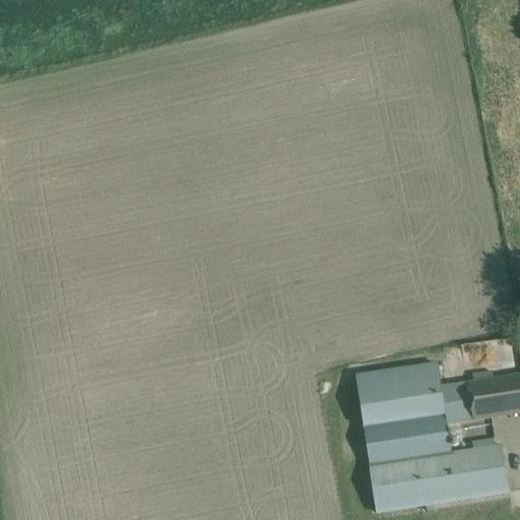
[(355,377),(363,428),(443,414),(439,388),(436,365),(355,377)]
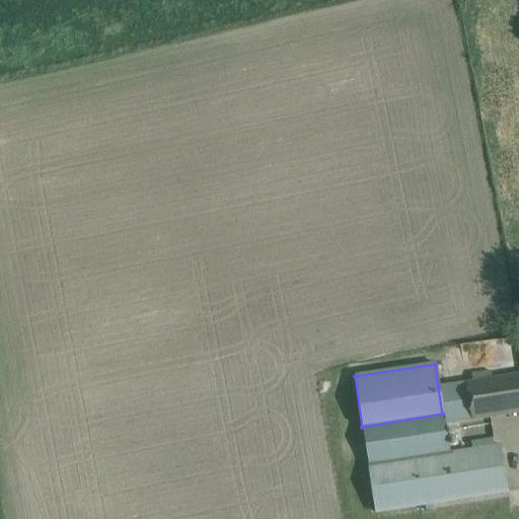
[(471,382),(492,379),(490,371),(470,374),(471,382)]
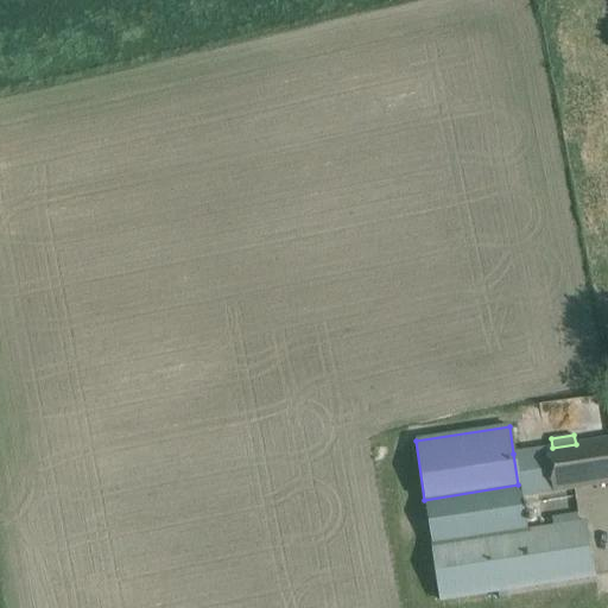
[(552,448),(546,449),(553,493),(607,483),(607,438),(576,444),(552,448)]
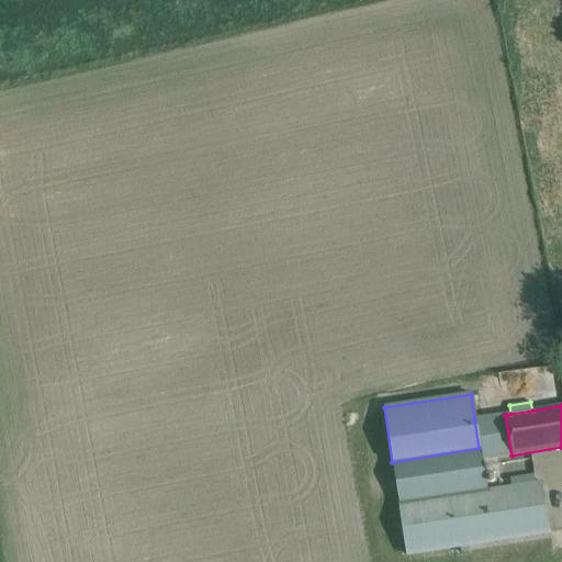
[(512,456),(505,415),(474,419),(479,448),(392,462),(400,505),(462,495),(487,491),(483,459),(512,456)]
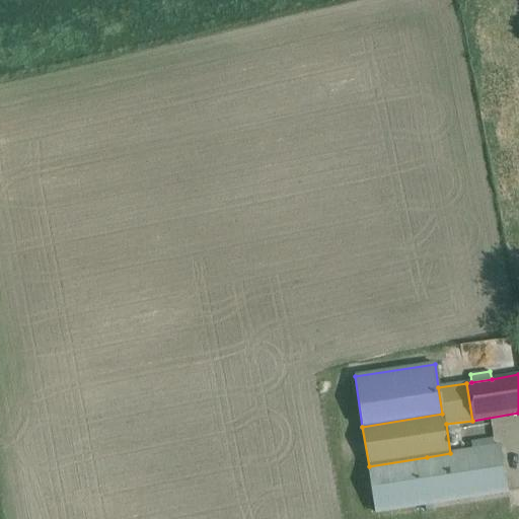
[(376,513),(434,504),(508,492),(501,446),(450,453),(427,457),(369,466),(376,513)]
